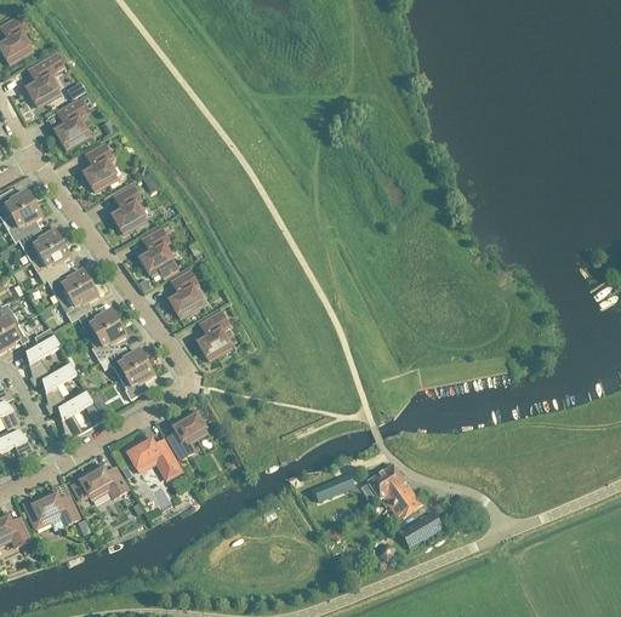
[(32,50),(22,33),(28,29),(20,15),(0,26),(0,27),(5,35),(0,38),(0,46),(10,63),(32,50)]
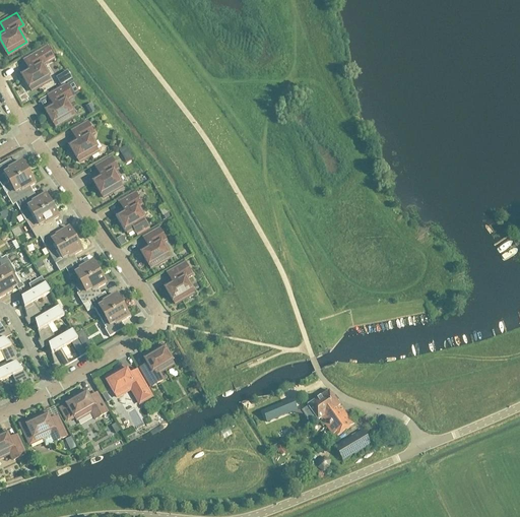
[(51,77),(42,63),(49,59),(42,48),(23,58),(27,65),(20,69),(31,88),(51,77)]
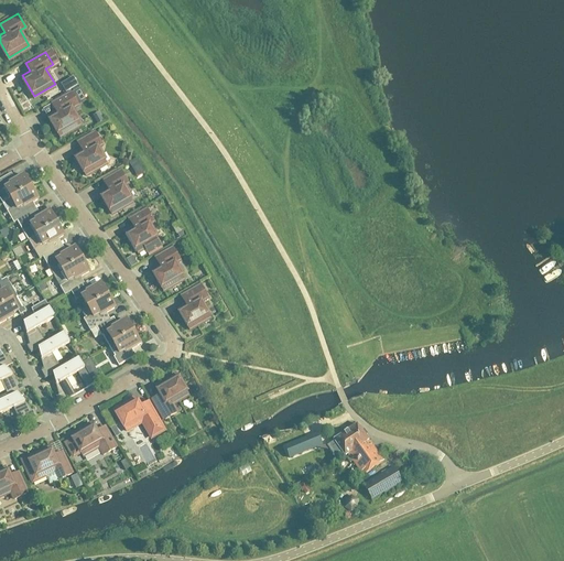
[(80,122),(72,107),(78,103),(71,89),(51,101),(56,109),(49,114),(60,135),(80,122)]
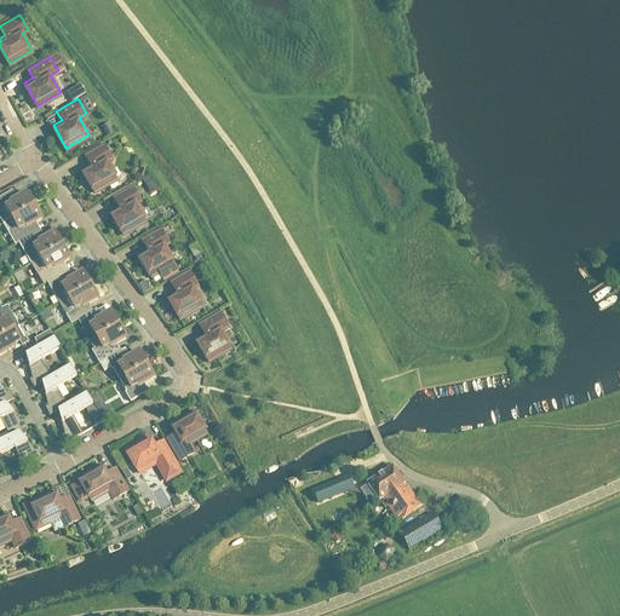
[(118,177),(107,160),(113,156),(104,142),(85,154),(90,162),(81,167),(95,190),(118,177)]
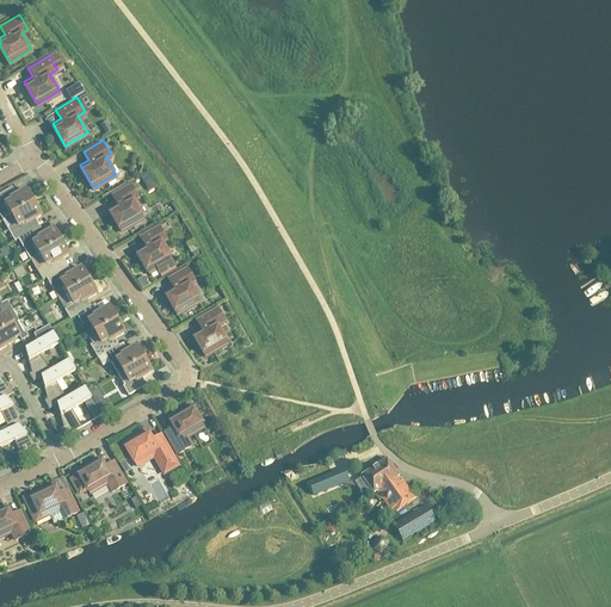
[(147,169),(140,173),(143,179),(152,174),(149,172),(148,168),(147,169)]
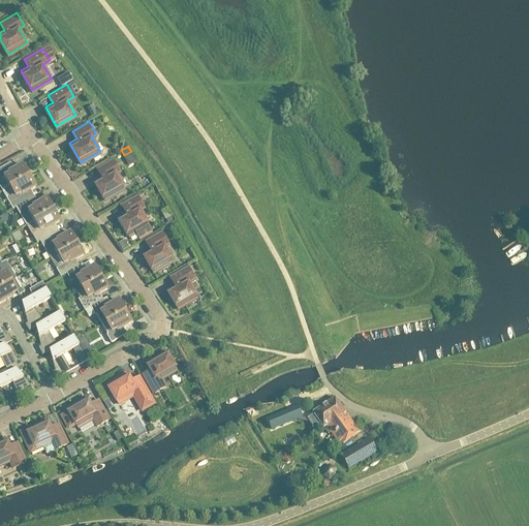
[(124,187),(116,172),(120,169),(114,157),(97,167),(101,175),(94,179),(104,198),(124,187)]
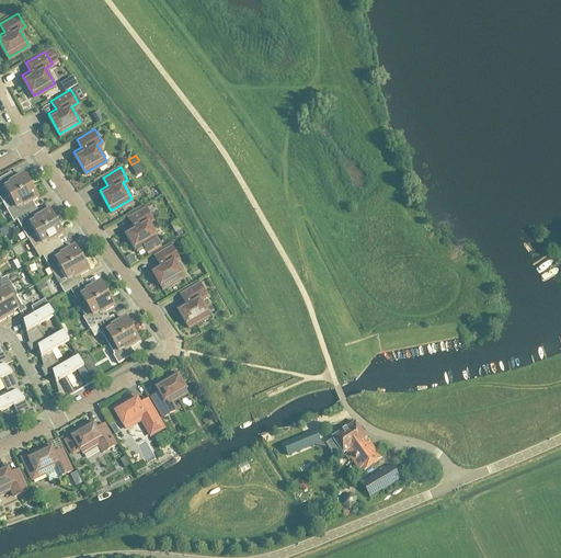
[(31,183),(23,171),(15,177),(11,169),(0,175),(0,195),(2,200),(31,183)]
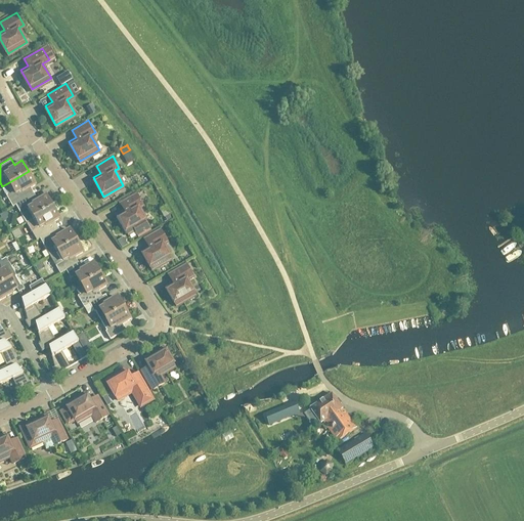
[(31,193),(28,187),(35,183),(29,171),(2,186),(12,205),(15,203),(31,193)]
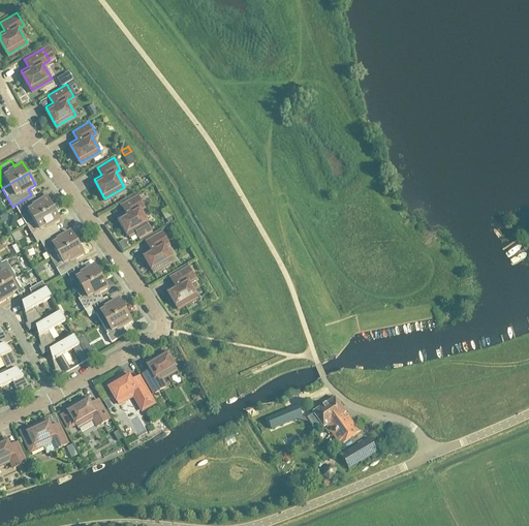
[(53,207),(45,195),(38,199),(34,193),(31,195),(16,205),(26,222),(53,207)]
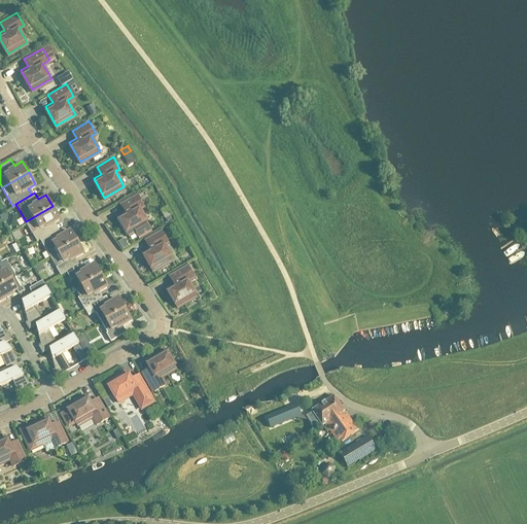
[(152,230),(139,207),(144,205),(137,193),(120,203),(125,210),(117,214),(129,234),(135,230),(139,238),(152,230)]
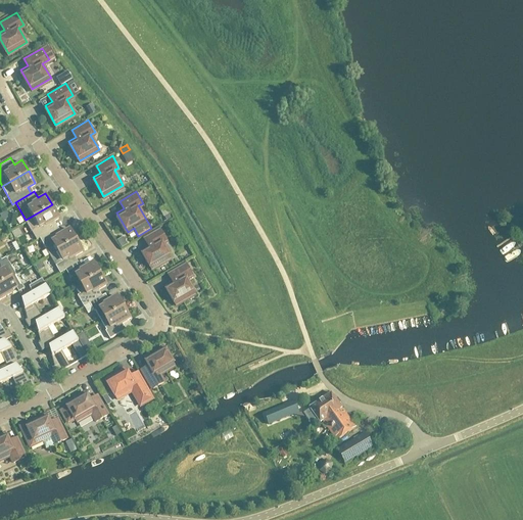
[(54,227),(51,221),(58,216),(52,204),(26,220),(36,237),(40,235),(54,227)]
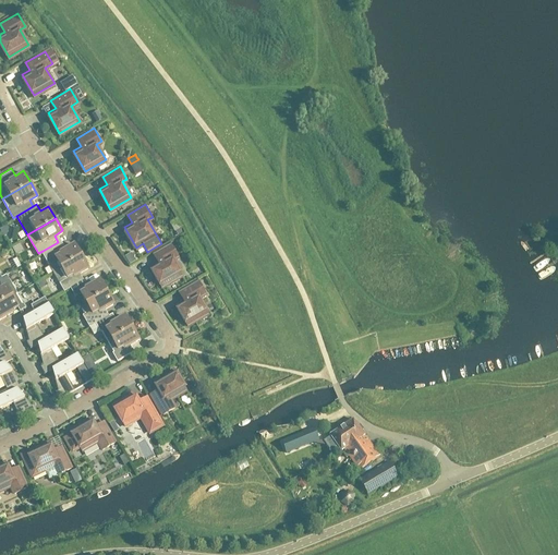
[(11,246),(16,255),(31,248),(25,238),(11,246)]
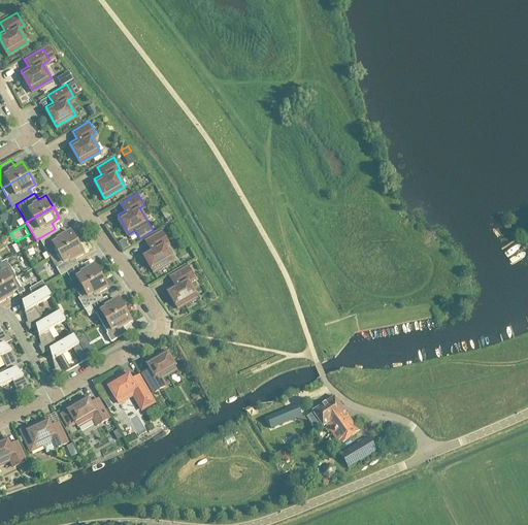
[(76,240),(70,229),(62,233),(58,227),(55,229),(40,237),(51,256),(58,251),(76,240)]
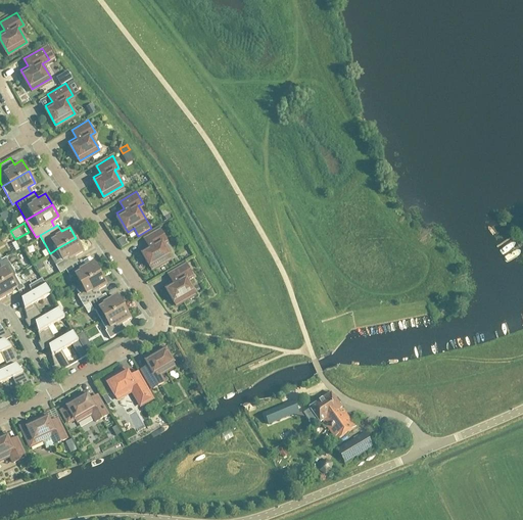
[(171,256),(162,241),(167,239),(160,227),(144,237),(148,244),(141,248),(151,268),(171,256)]
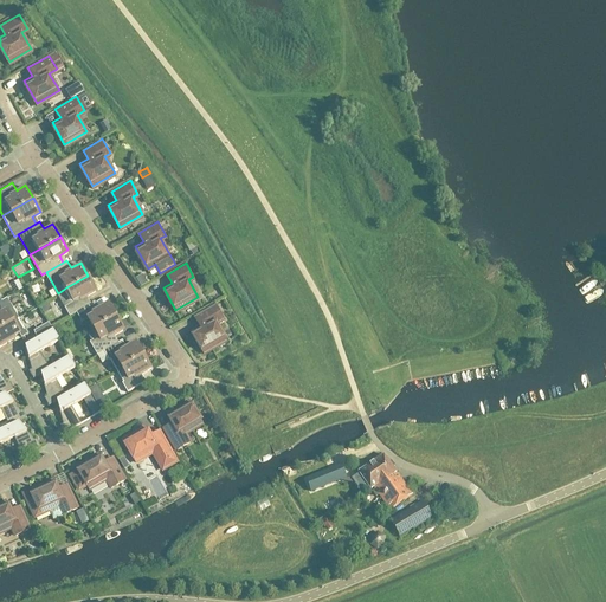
[(141,270),(135,273),(140,282),(146,278),(141,270)]
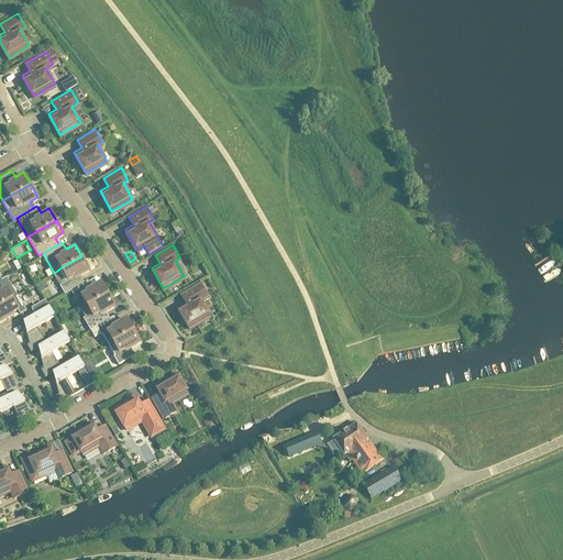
[(85,281),(80,274),(89,268),(81,256),(62,267),(54,273),(65,292),(70,288),(85,281)]
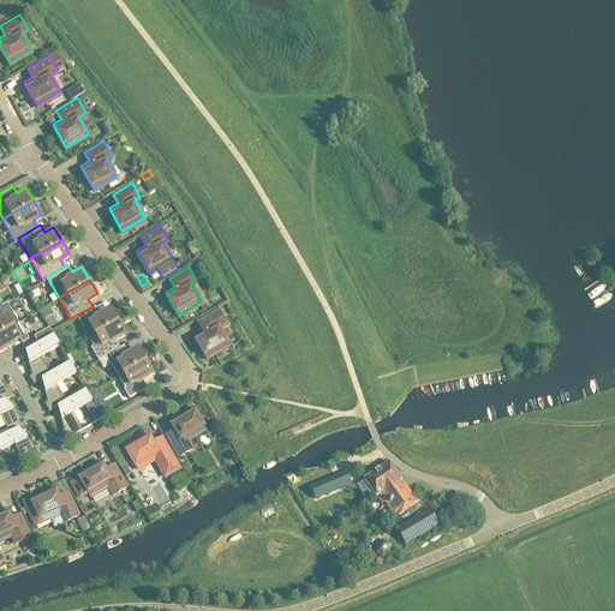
[(18,283),(13,286),(18,295),(23,292),(18,283)]
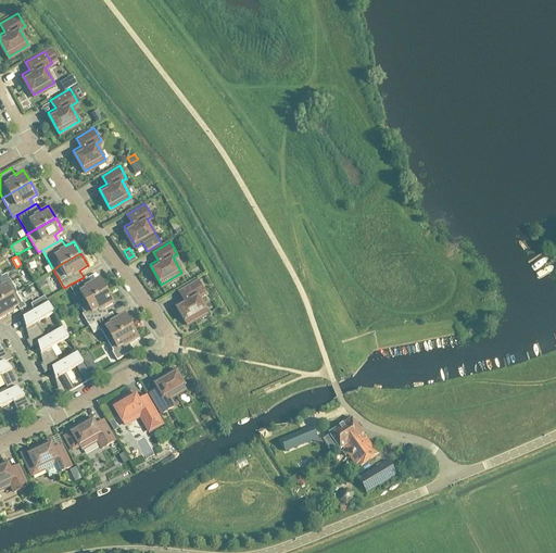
[(0,299),(17,290),(11,279),(7,271),(1,274),(0,274),(0,299)]
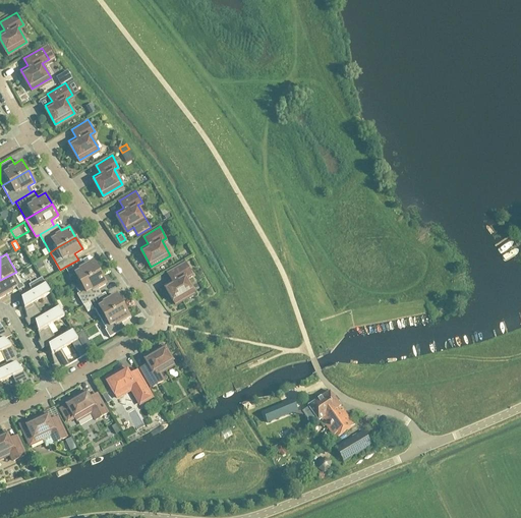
[(45,261),(49,271),(55,268),(51,257),(45,261)]
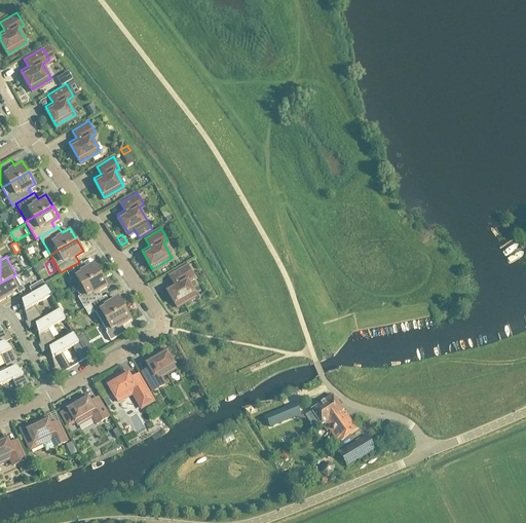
[(100,273),(94,262),(85,266),(82,260),(79,262),(66,269),(71,277),(76,273),(82,284),(100,273)]
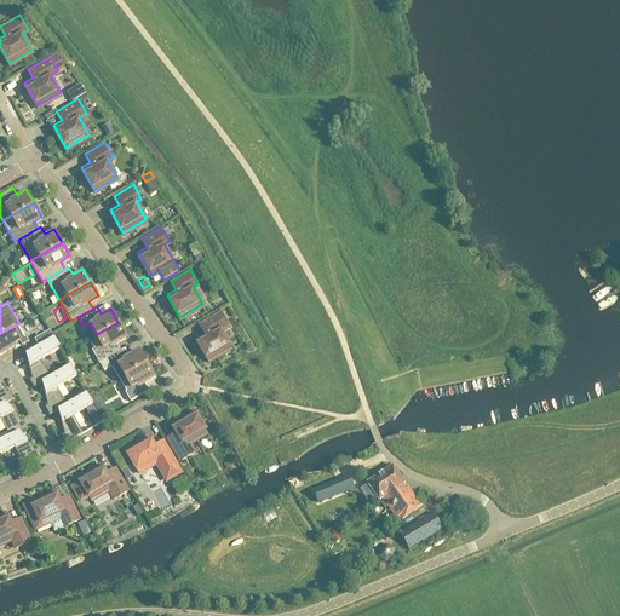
[(231,346),(220,328),(229,323),(220,310),(199,322),(204,332),(195,337),(208,360),(231,346)]
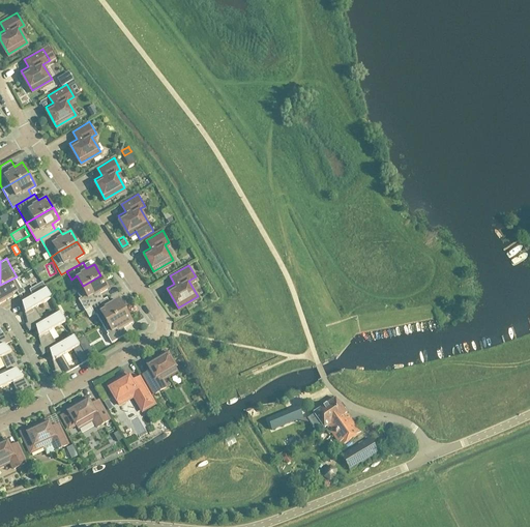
[(149,285),(154,294),(166,288),(163,283),(171,279),(169,274),(149,285)]
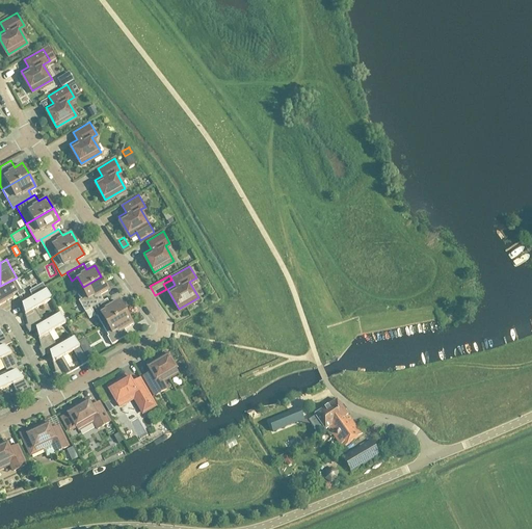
[(18,279),(24,289),(27,287),(21,276),(18,279)]
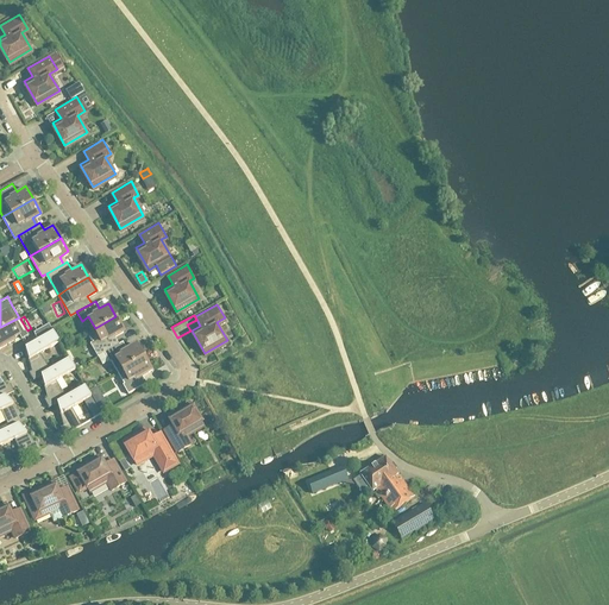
[(95,328),(88,332),(92,340),(90,341),(98,354),(105,351),(119,341),(114,334),(124,329),(115,316),(95,328)]
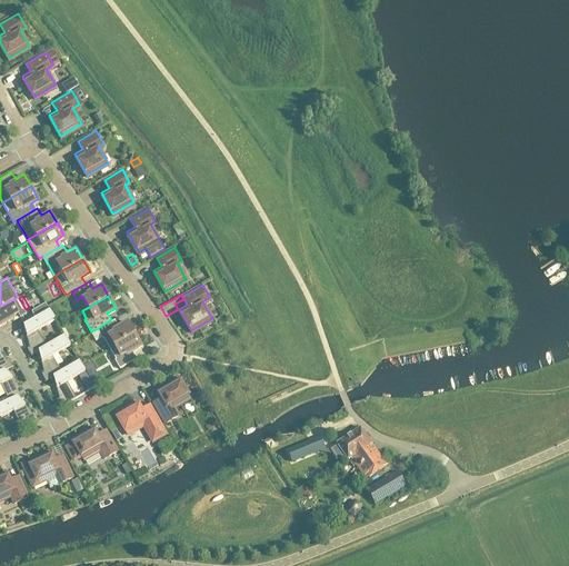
[(26,311),(23,307),(18,297),(0,306),(0,323),(12,316),(12,315),(18,311),(20,315),(26,311)]
